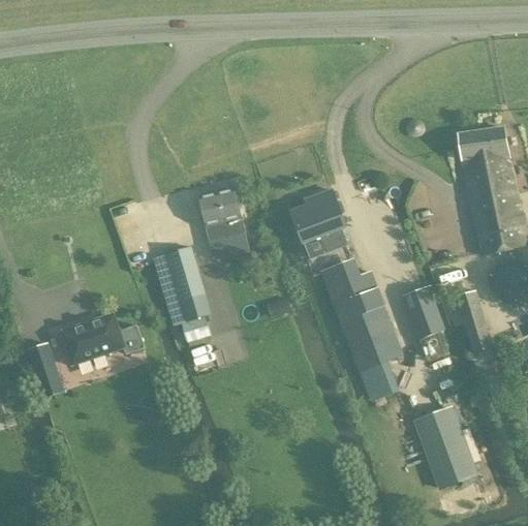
[(527,229),(508,156),(510,156),(505,126),(461,133),(466,167),(485,251),(527,241),(527,229)]
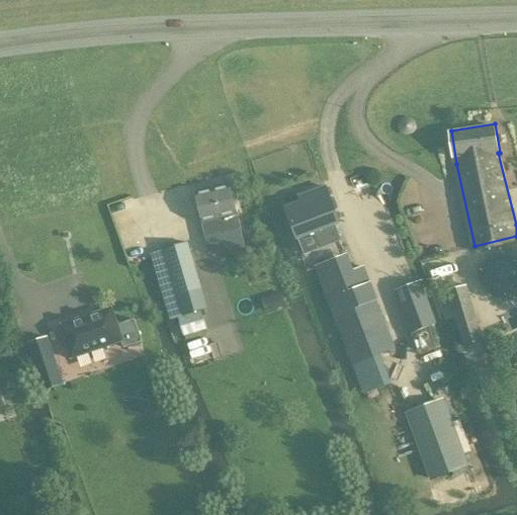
[(230,183),(195,191),(206,235),(241,227),(230,183)]
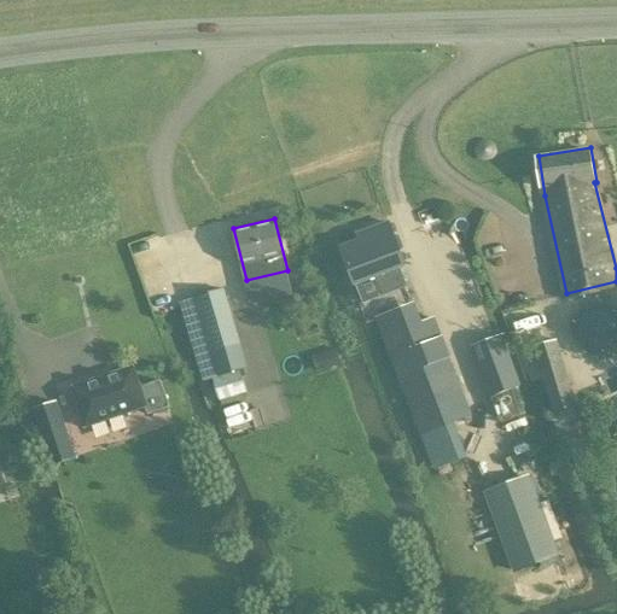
[(370,234),(342,245),(342,246),(356,282),(377,274),(383,292),(408,282),(401,264),(405,263),(401,251),(403,251),(405,247),(401,237),(397,235),(395,235),(389,220),(367,228),(370,234)]
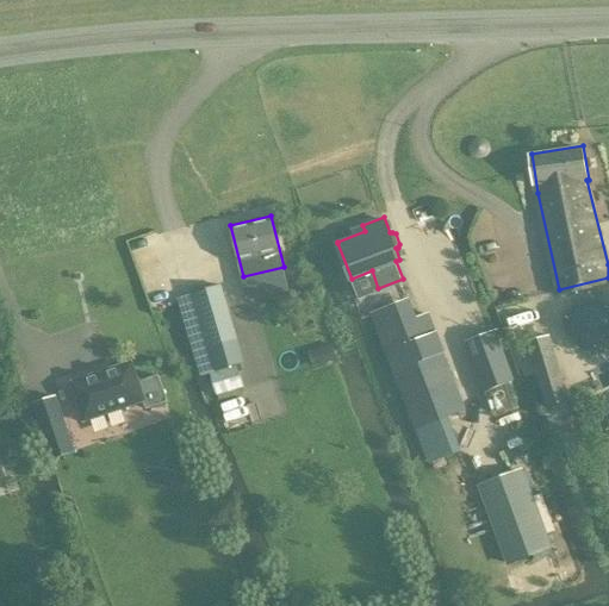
[(221,283),(194,292),(217,368),(238,361),(244,360),(237,337),(221,283)]
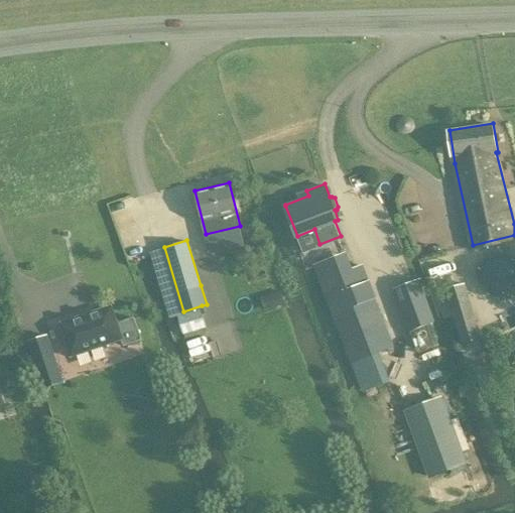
[(485,259),(479,279),(494,295),(514,289),(514,262),(506,253),(485,259)]
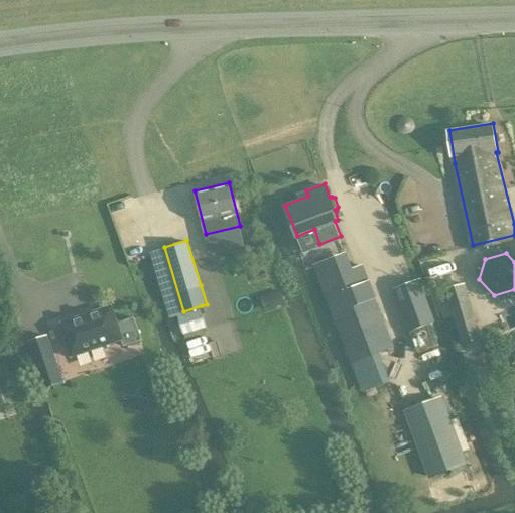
[(327,259),(315,263),(353,361),(380,351),(393,346),(362,264),(353,267),(333,275),(327,259)]
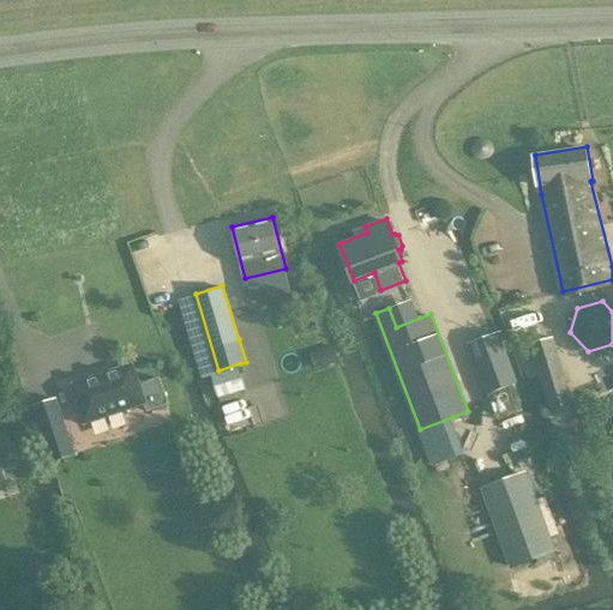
[(490,391),(516,381),(497,332),(472,343),(490,391)]
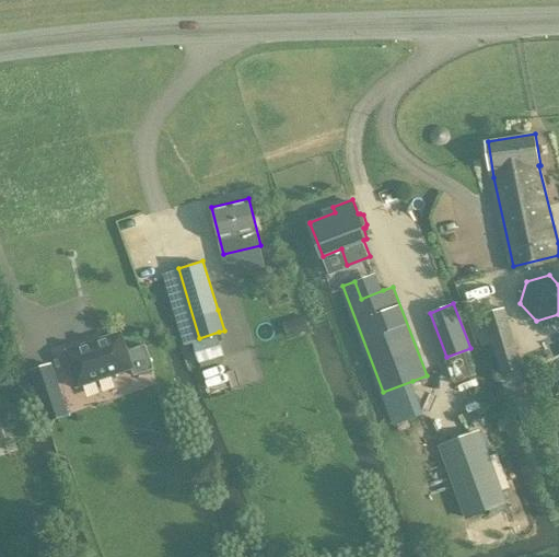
[(504,373),(522,368),(507,313),(488,318),(504,373)]
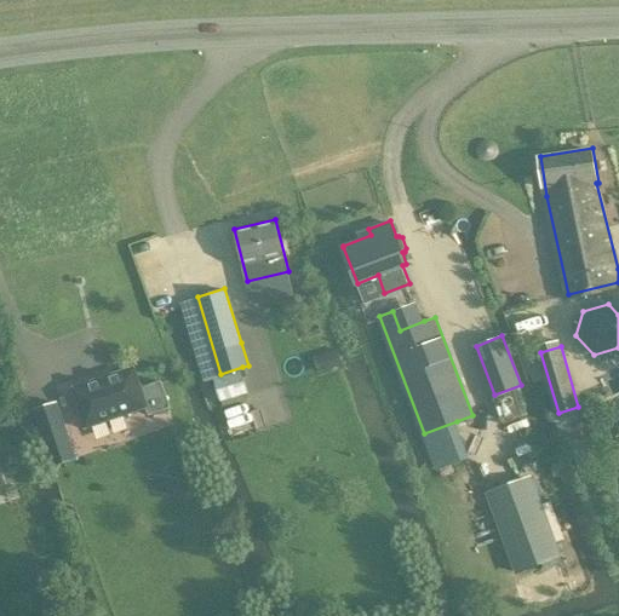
[(315,353),(320,370),(343,363),(338,347),(315,353)]
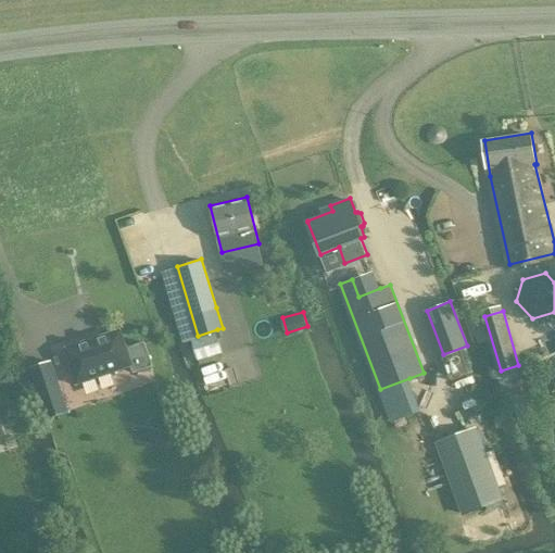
[(122,327),(65,347),(77,382),(131,364),(134,371),(153,364),(144,340),(127,347),(122,327)]
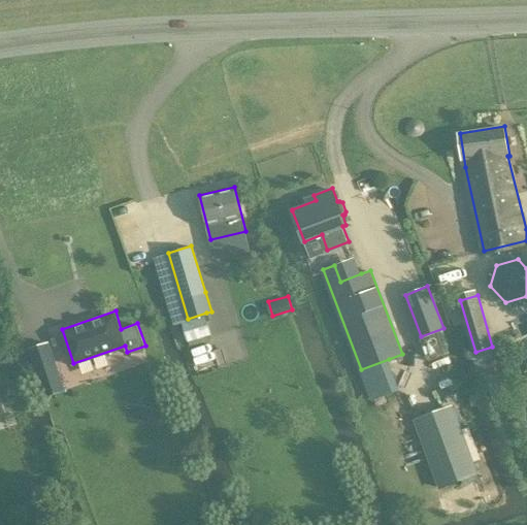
[(189,320),(182,322),(188,340),(212,333),(206,315),(189,320)]
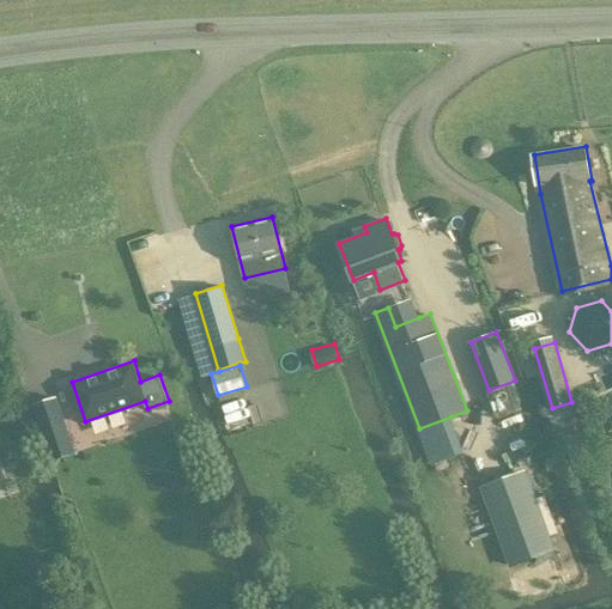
[(56,396),(32,403),(52,460),(74,451),(56,396)]
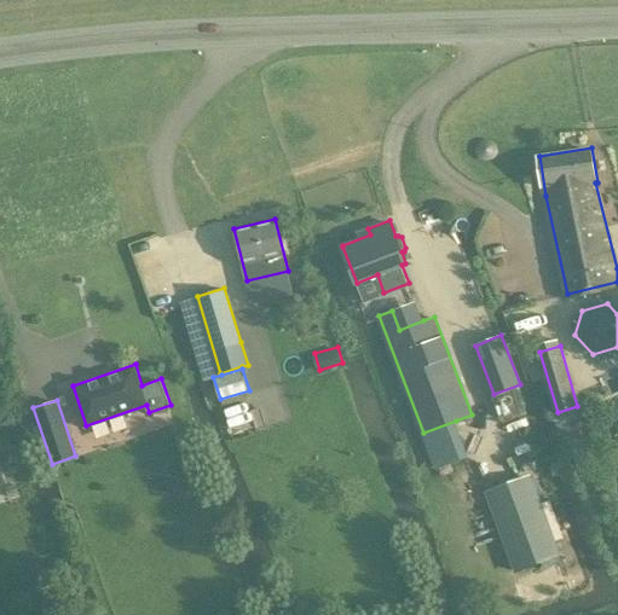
[(0,452),(0,483),(17,479),(7,451),(0,452)]
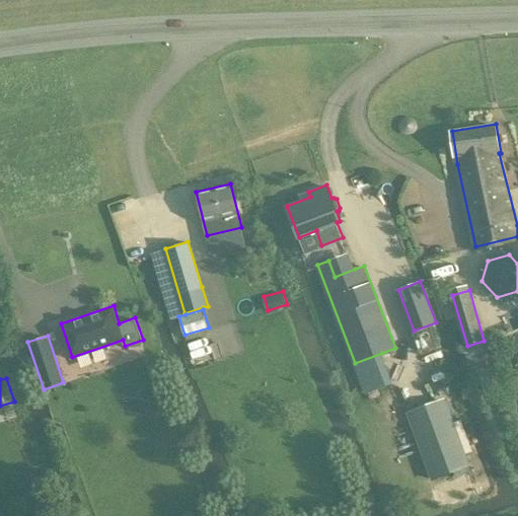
[(435,475),(467,463),(443,399),(411,412),(435,475)]
